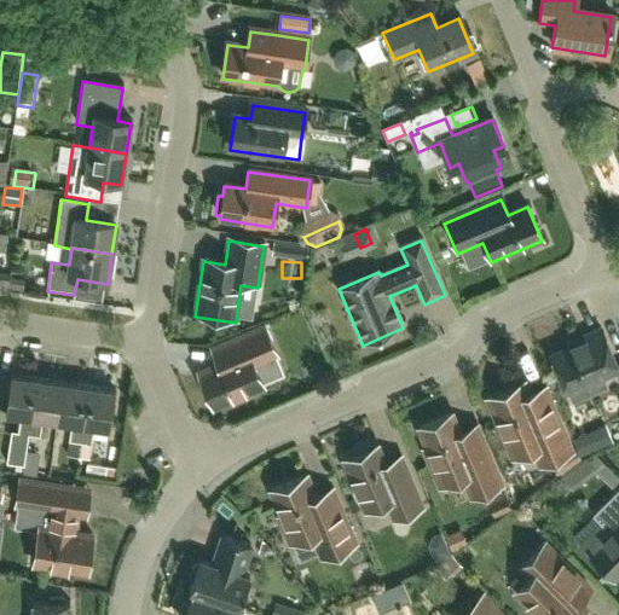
[(212,352),(218,367),(198,375),(213,408),(261,388),(254,369),(277,359),(264,329),(212,352)]
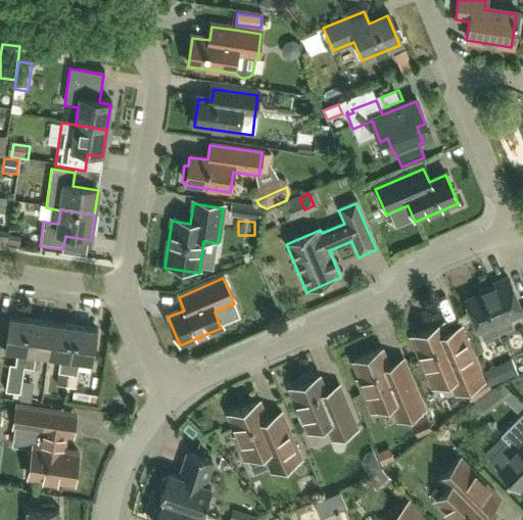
[(522,314),(521,313),(508,280),(479,292),(481,295),(466,302),(478,332),(493,326),(497,335),(511,330),(507,320),(522,314)]
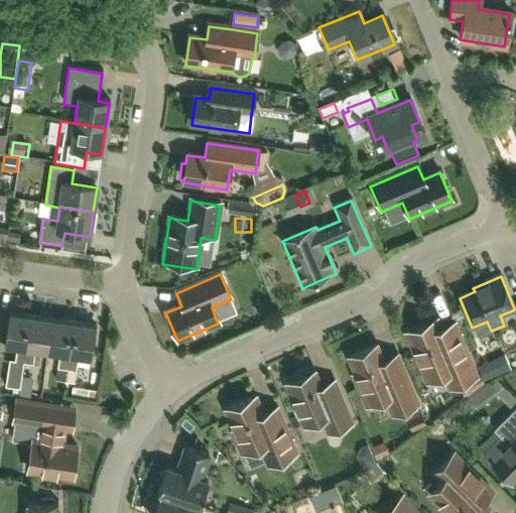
[(23,366),(30,318),(8,315),(4,347),(16,349),(14,364),(9,363),(6,388),(19,390),(23,366)]
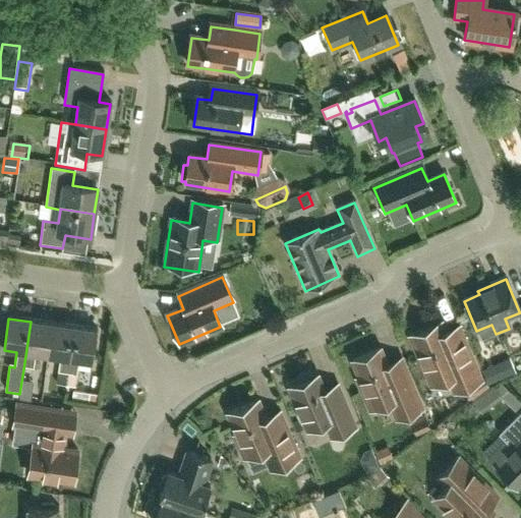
[(31,322),(23,369),(33,370),(36,355),(47,357),(52,325),(31,322)]
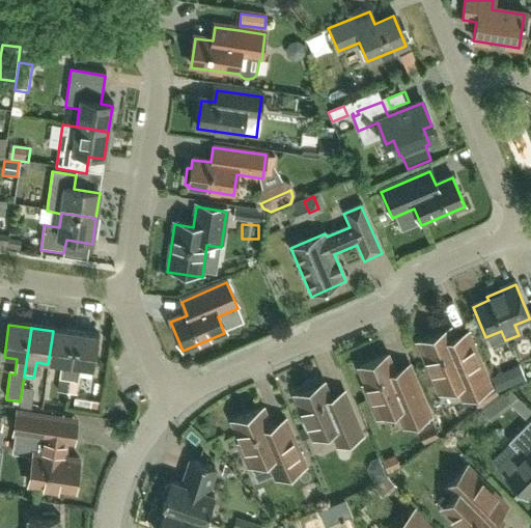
[(58,381),(67,383),(75,334),(53,331),(48,364),(60,366),(58,381)]
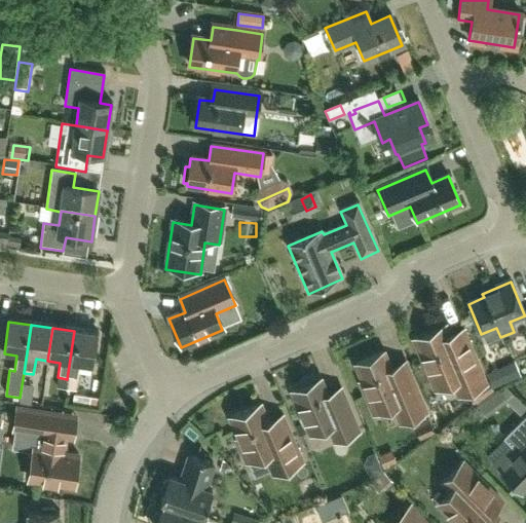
[(462,332),(449,337),(445,328),(413,341),(436,391),(453,383),(458,398),(486,385),(462,332)]
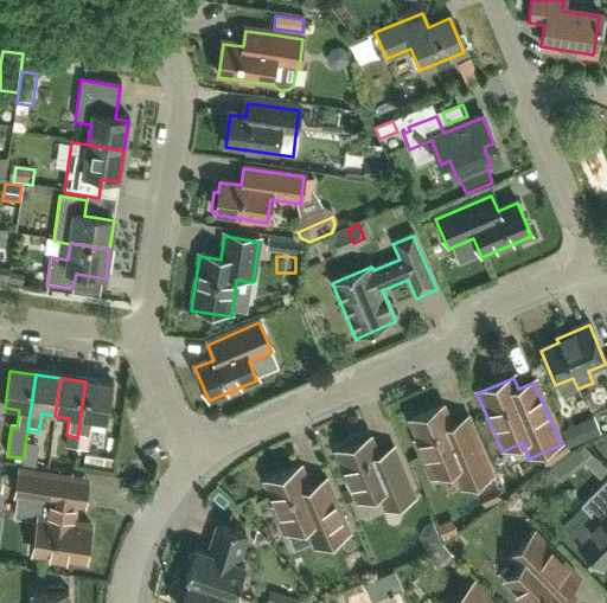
[(77,437),(89,438),(91,421),(106,423),(112,385),(85,382),(77,437)]
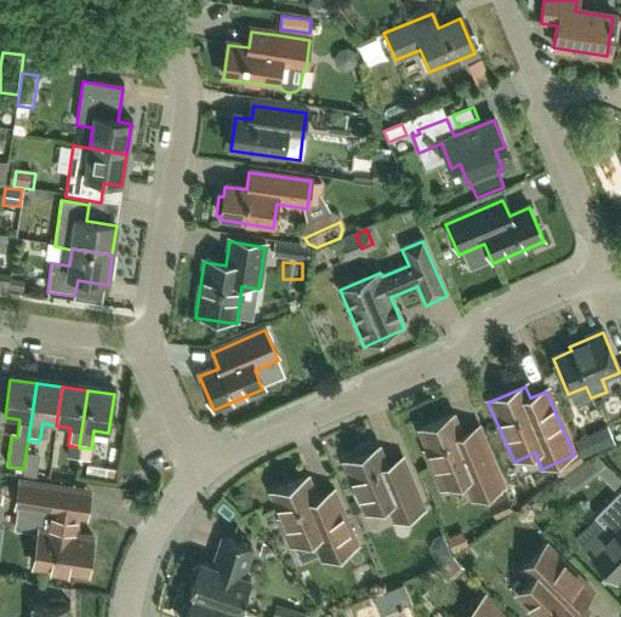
[(478,429),(461,436),(453,417),(420,432),(428,452),(425,453),(440,490),(463,480),(473,501),(503,487),(478,429)]
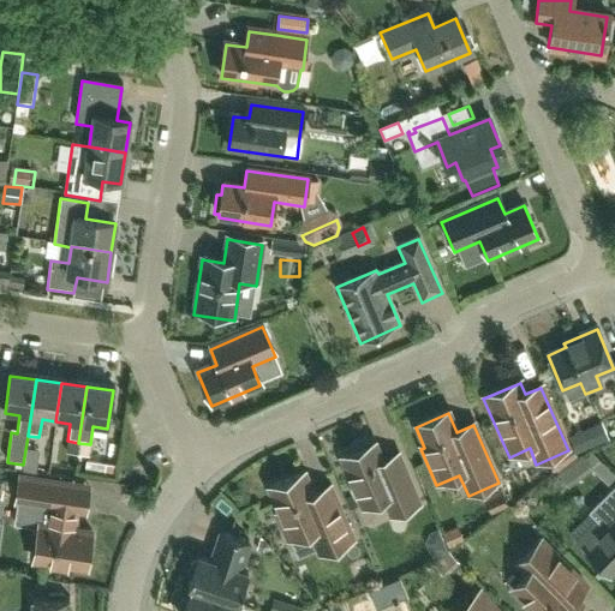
[(76,457),(78,443),(67,441),(65,456),(76,457)]
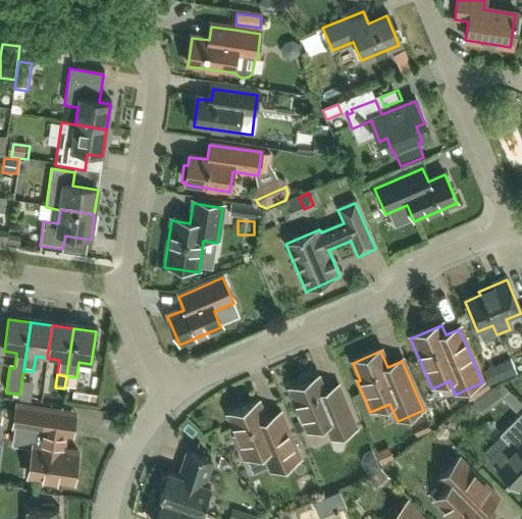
[(76,377),(66,376),(64,388),(74,391),(76,377)]
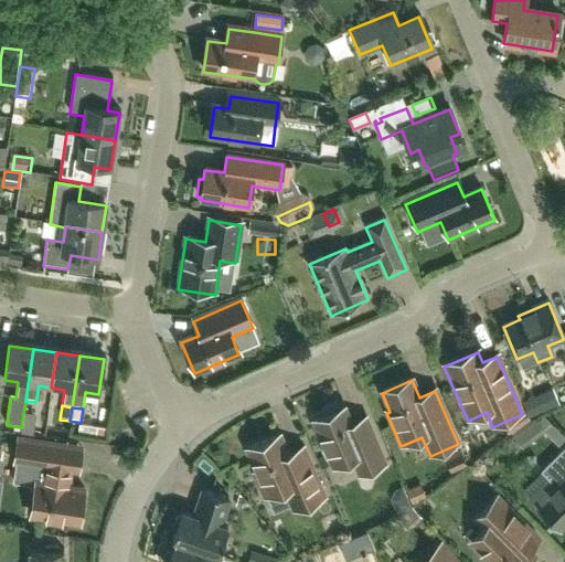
[(385,465),(374,441),(365,420),(351,426),(344,410),(340,411),(336,409),(327,413),(324,417),(313,422),(324,448),(322,454),(327,463),(331,464),(332,467),(352,459),(359,476),(385,465)]
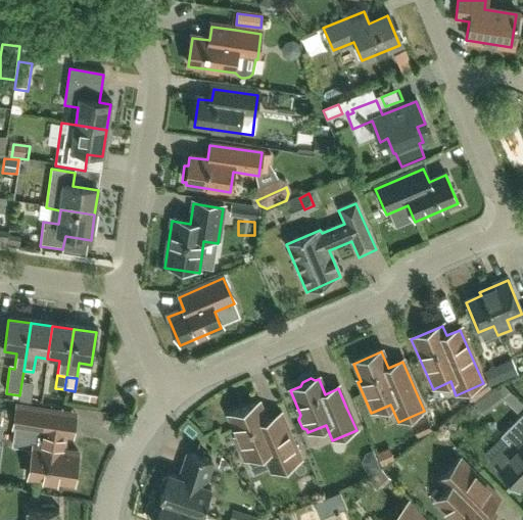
[(477,403),(484,413),(507,396),(519,413),(522,410),(522,407),(505,382),(477,403)]
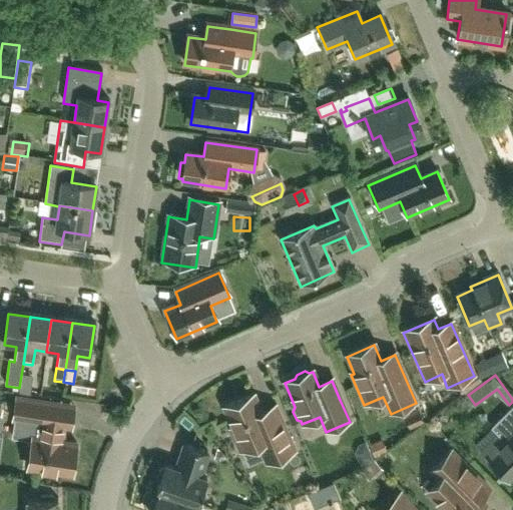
[(69,386),(68,394),(93,398),(95,389),(69,386)]
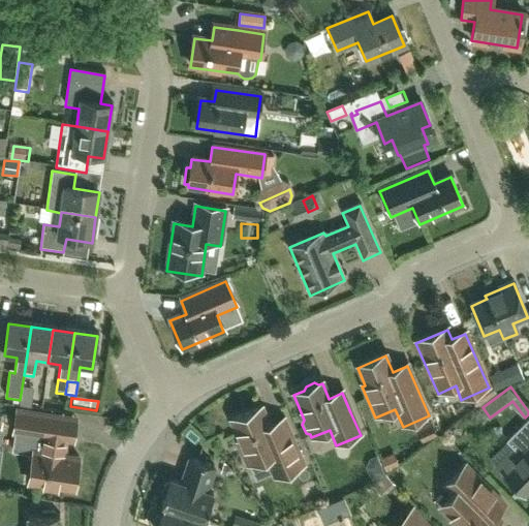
[(275,478),(304,466),(284,421),(270,427),(261,409),(231,422),(241,443),(238,444),(247,466),(270,457),(273,465),(270,466),(275,478)]
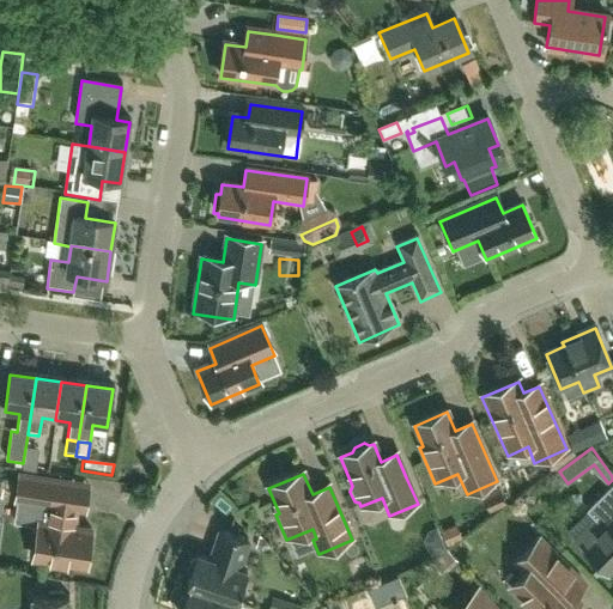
[(73,530),(76,512),(85,513),(89,488),(19,477),(16,503),(50,509),(48,527),(38,525),(34,561),(49,564),(49,567),(67,571),(67,566),(85,570),(91,533),(73,530)]
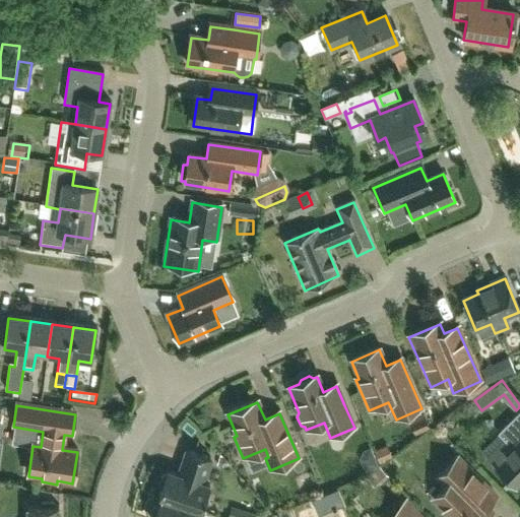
[(488,459),(495,466),(493,468),(515,491),(519,485),(519,412),(498,436),(505,443),(488,459)]
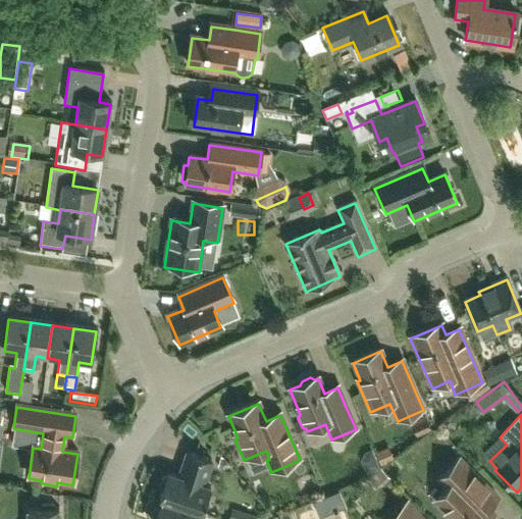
[(425,421),(413,427),(417,436),(429,431),(425,421)]
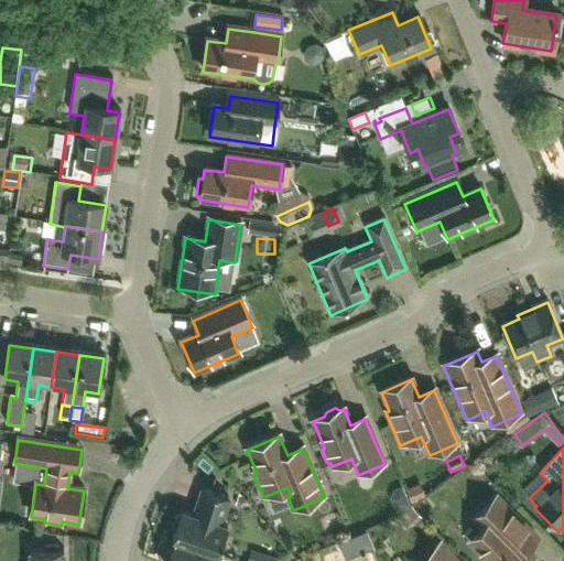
[(172,542),(174,542),(218,557),(227,530),(219,527),(228,500),(203,492),(194,518),(181,514),(181,517),(175,519),(173,527),(175,532),(172,542)]
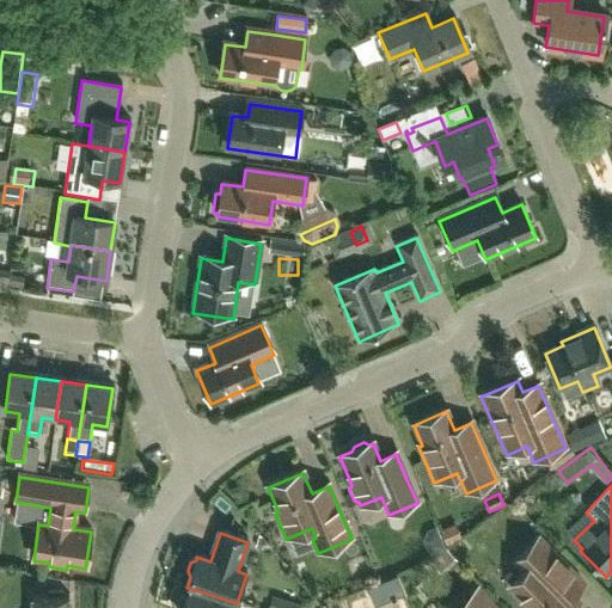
[(585,584),(568,567),(539,539),(514,564),(524,573),(509,589),(527,607),(575,607),(580,603),(573,596),(585,584)]
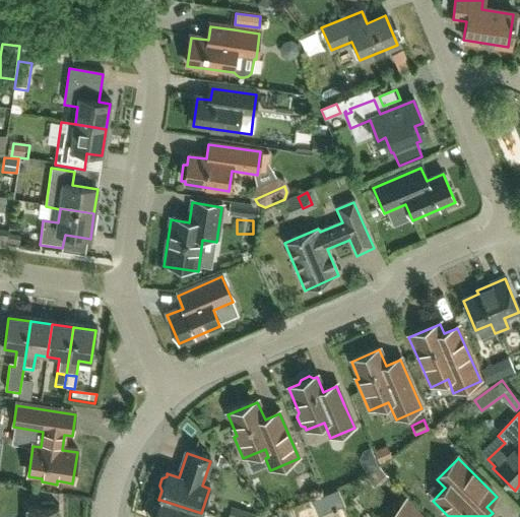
[(313,502),(320,516),(322,516),(332,512),(333,512),(336,511),(336,510),(343,507),(336,491),(313,502)]
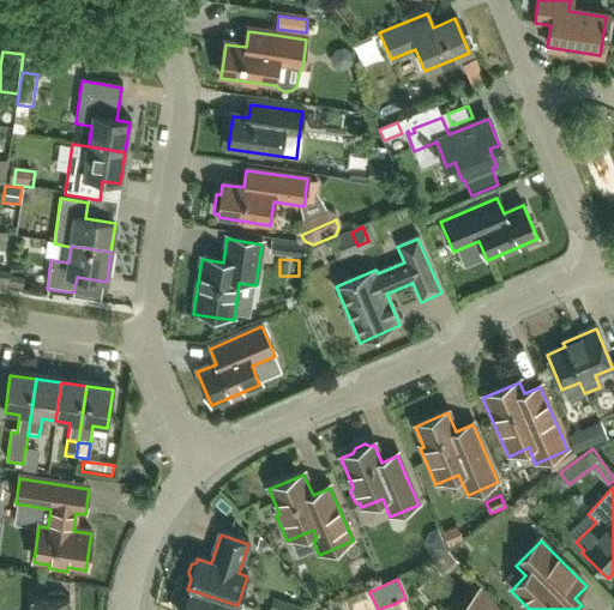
[(190,590),(187,599),(181,602),(179,609),(239,609),(240,607),(238,605),(190,590)]
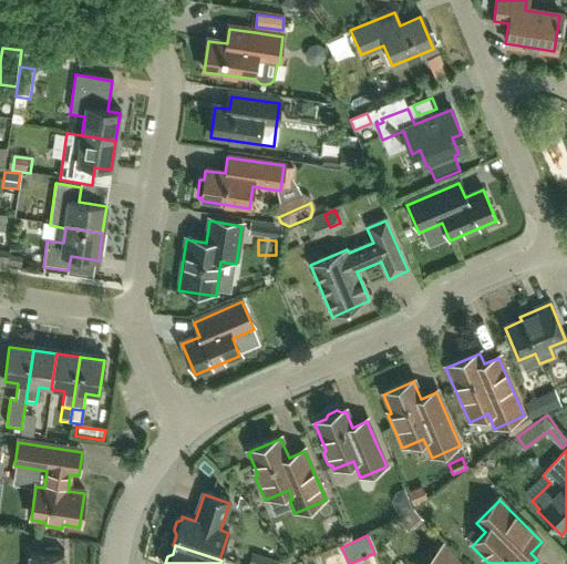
[(455,563),(443,549),(424,563),(455,563)]
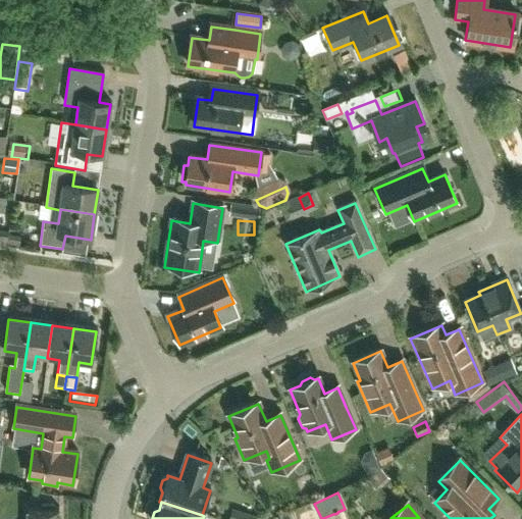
[(58,518),(59,510),(55,511),(55,507),(41,507),(41,511),(27,511),(27,518),(58,518)]
